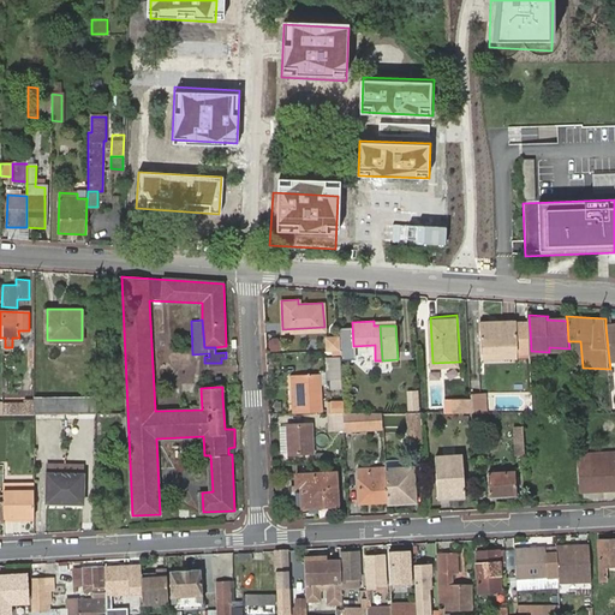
[(530,329),(518,329),(518,334),(519,360),(532,359),(531,351),(530,329)]
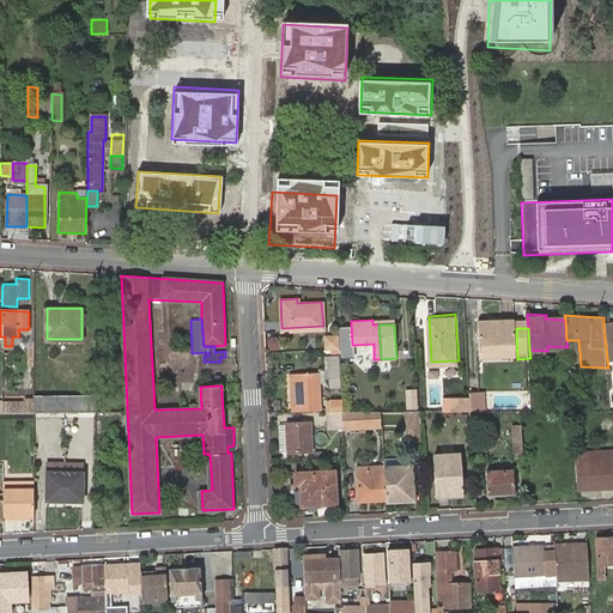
[(480,335),(483,360),(517,359),(516,333),(480,335)]
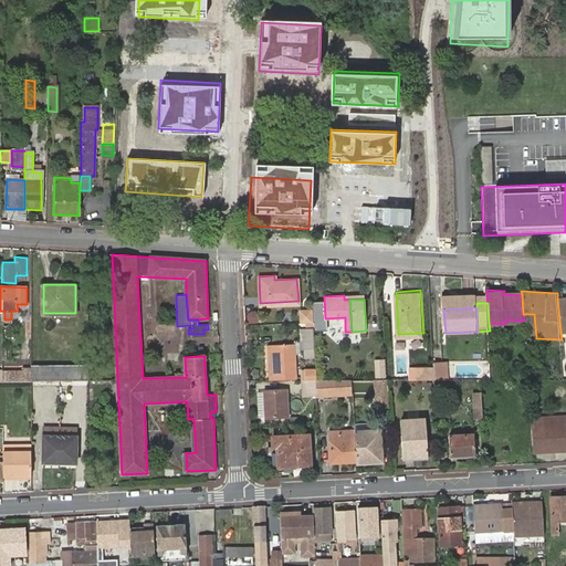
[(245,322),(257,323),(258,311),(247,310),(245,322)]
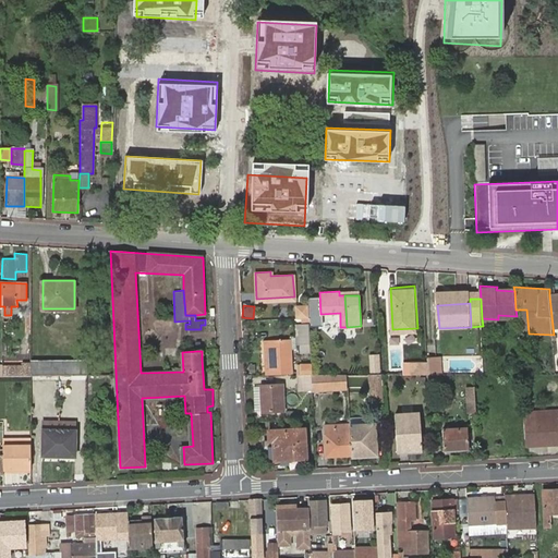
[(308,318),(308,305),(296,306),(296,319),(301,319),(308,318)]
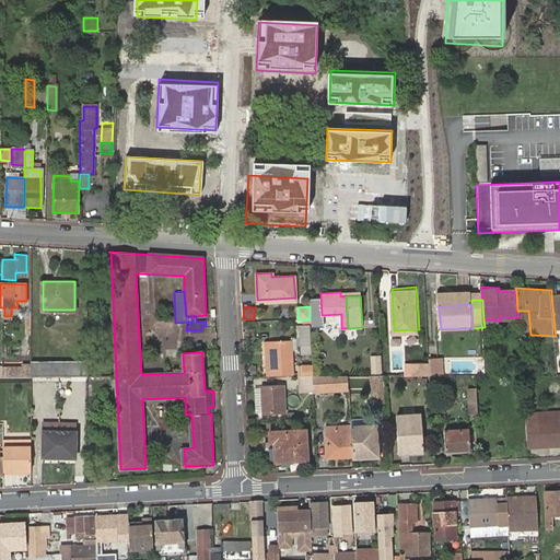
[(312,353),(308,325),(300,326),(302,354),(312,353)]
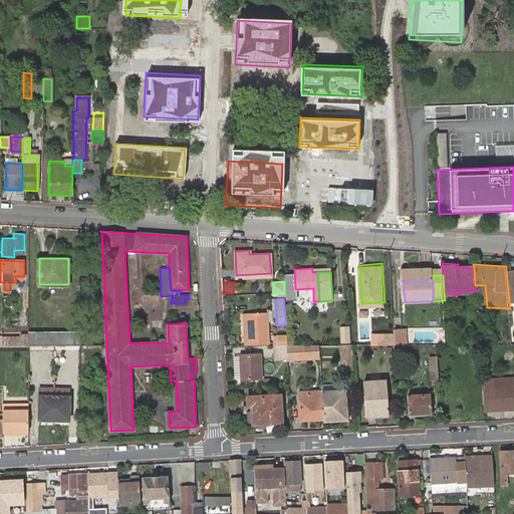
[(266,312),(248,314),(250,344),(268,343),(266,312)]
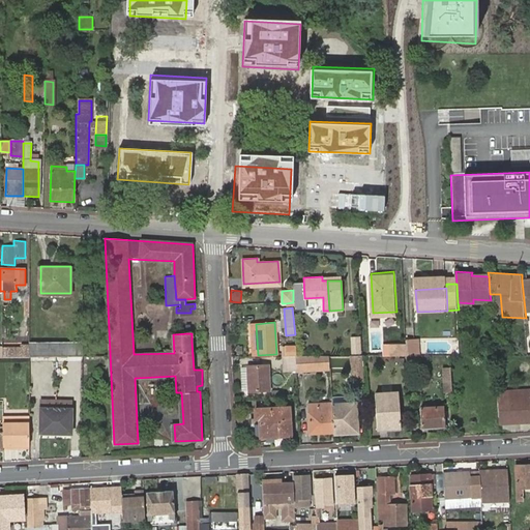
[(168,329),(155,329),(155,340),(168,340),(168,329)]
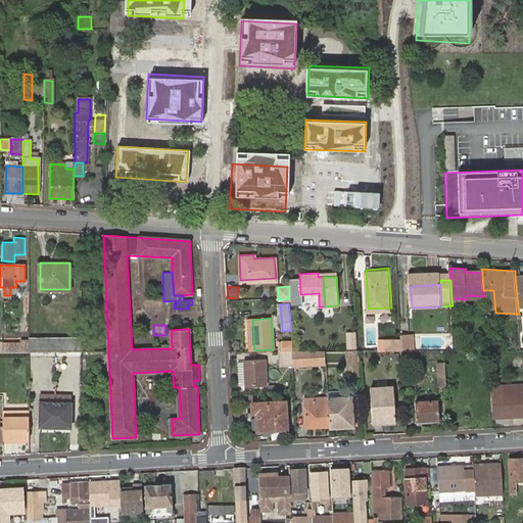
[(345,331),(345,348),(355,348),(355,331),(345,331)]
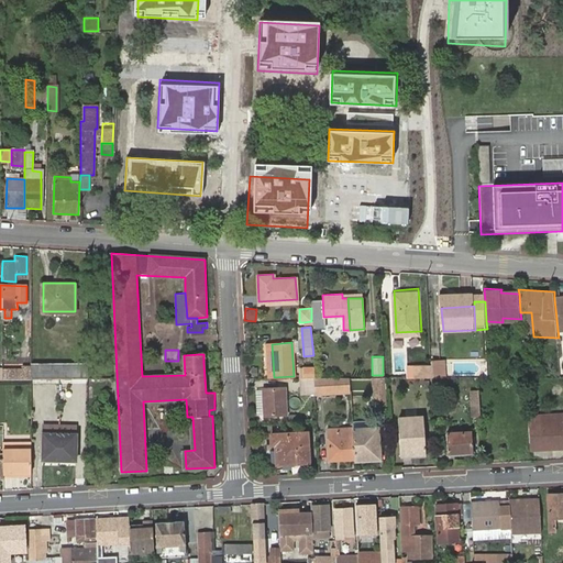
[(445,361),(433,361),(433,367),(434,378),(446,378),(445,361)]
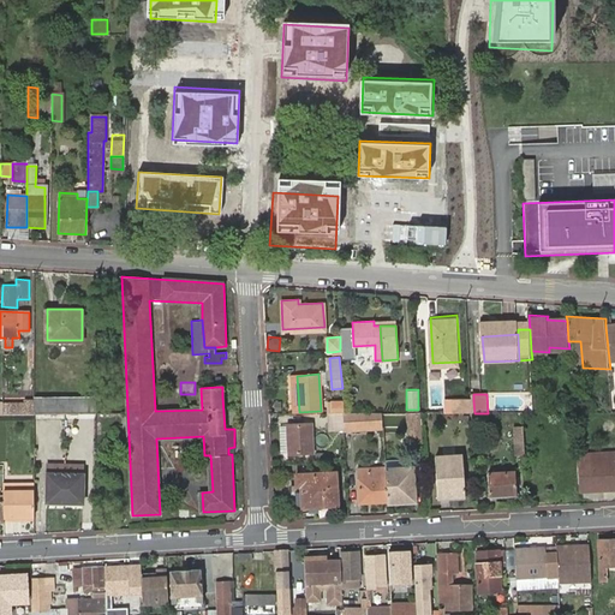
[(64,396),(34,396),(34,404),(34,413),(64,412),(64,396)]
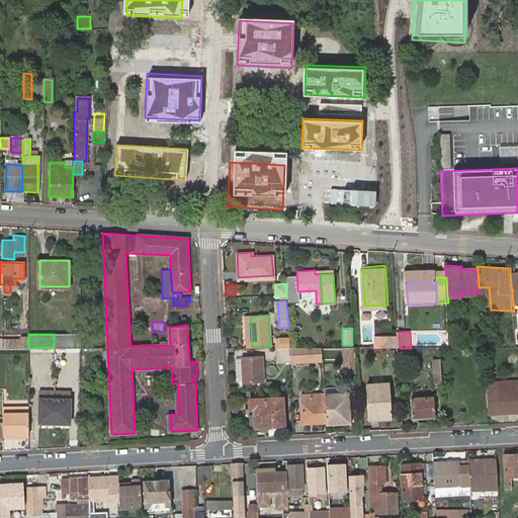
[(79,348),(79,334),(54,334),(54,347),(79,348)]
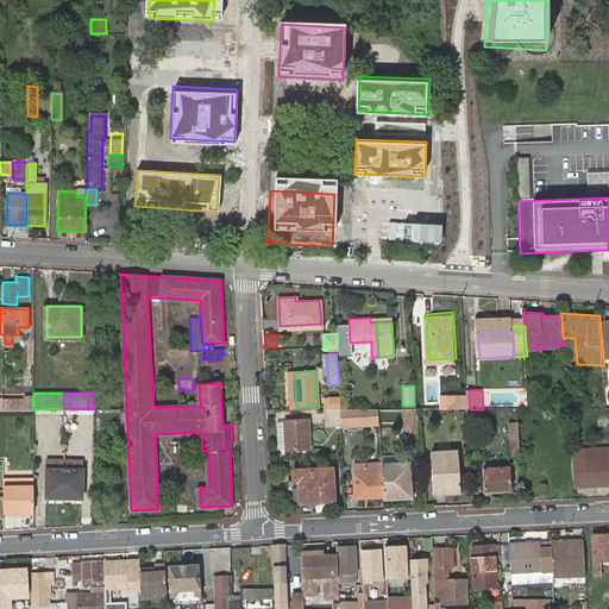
[(470,409),(469,397),(460,397),(460,409),(468,409),(470,409)]
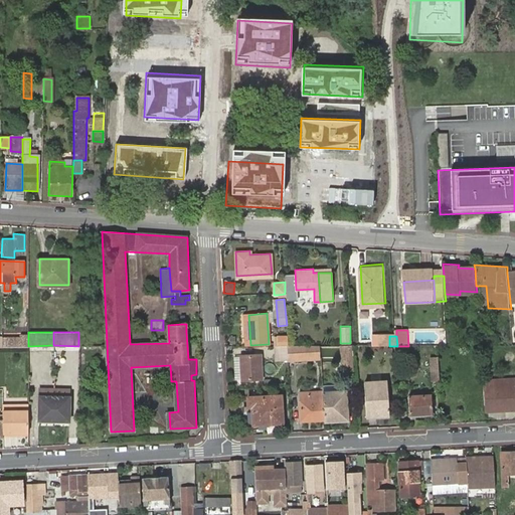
[(0,337),(0,346),(28,347),(28,346),(28,338),(0,337)]
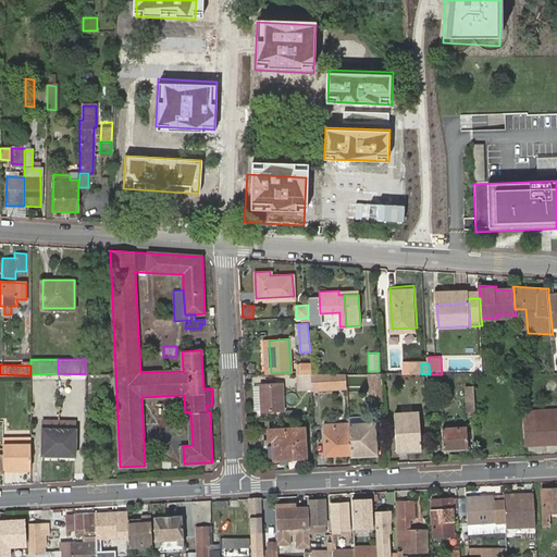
[(313,374),(312,364),(301,364),(301,374),(310,374),(311,374),(313,374)]
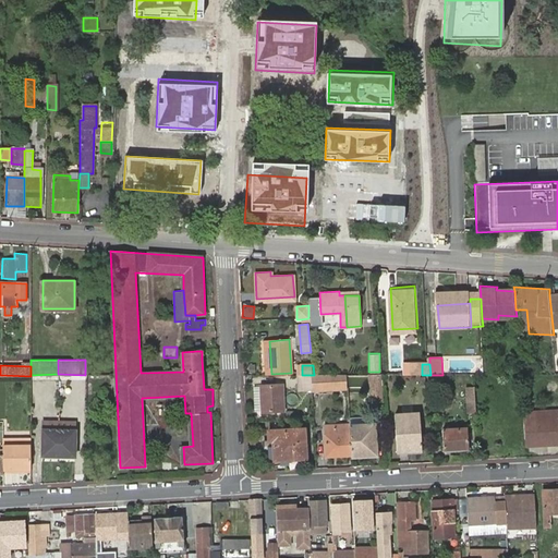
[(312,389),(311,375),(302,375),(300,375),(301,390),(312,389)]
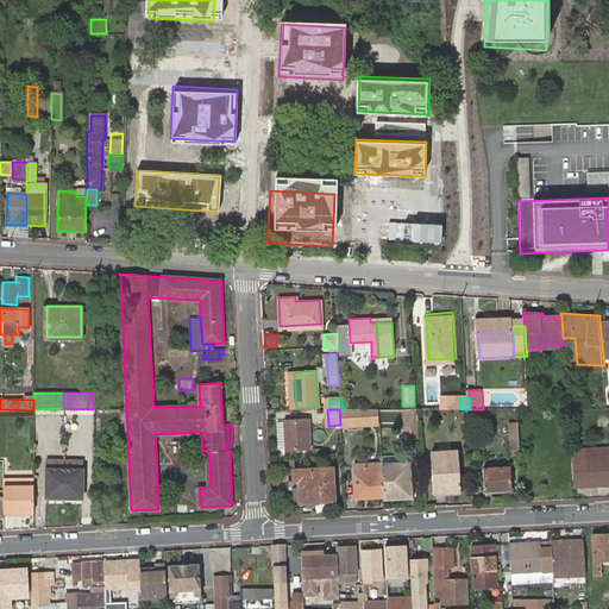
[(378,409),(343,409),(340,409),(341,425),(380,426),(378,409)]
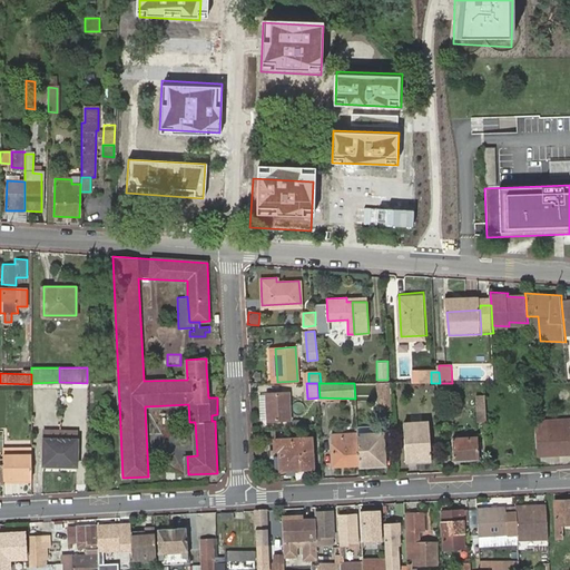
[(355,397),(375,397),(375,383),(356,383),(355,397)]
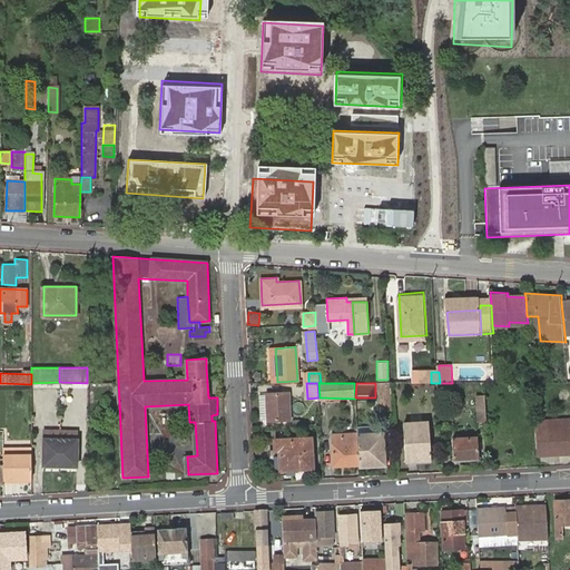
[(390,385),(380,385),(381,401),(391,400),(390,385)]
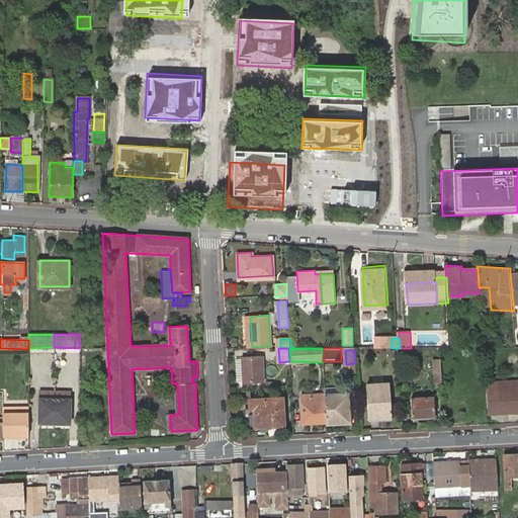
[(263,359),(244,360),(245,382),(263,381),(263,359)]
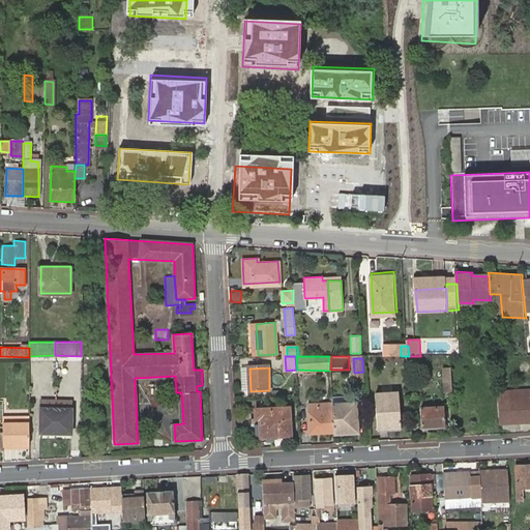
[(453,393),(452,377),(444,377),(445,394),(453,393)]
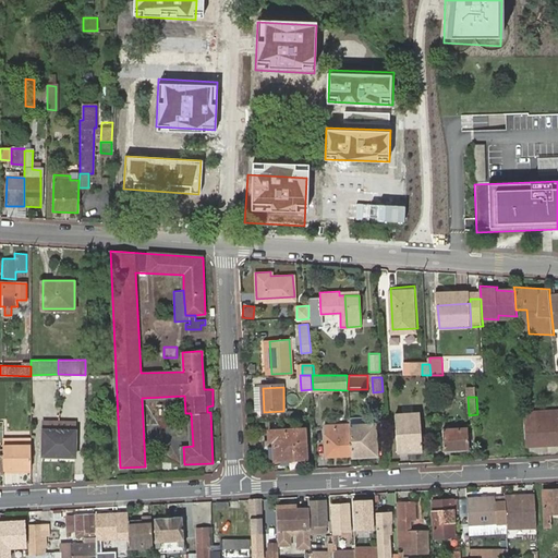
[(536,414),(524,414),(525,441),(537,440),(537,445),(557,444),(557,410),(536,411),(536,414)]
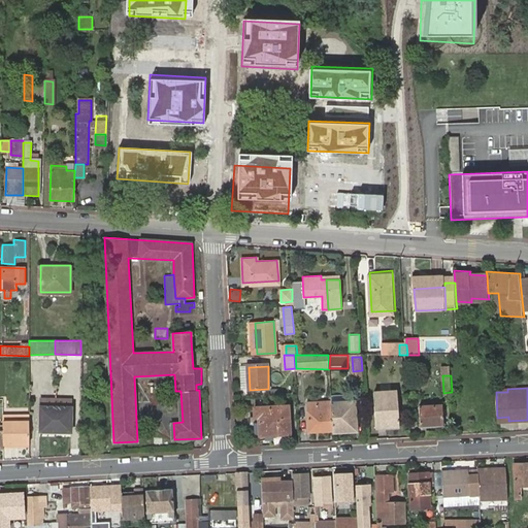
[(398,391),(373,392),(376,427),(400,425),(398,391)]
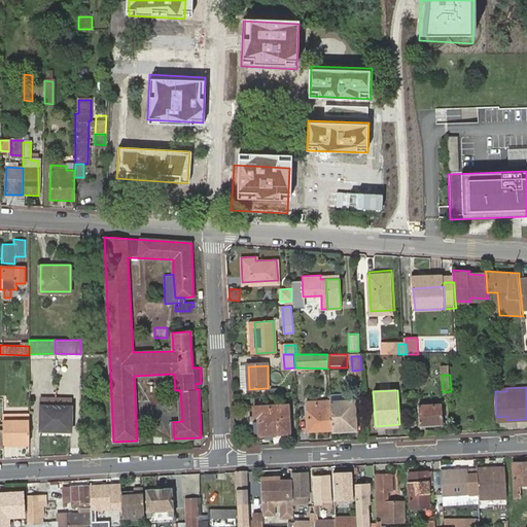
[(56,407),(55,397),(38,397),(38,406),(56,407)]
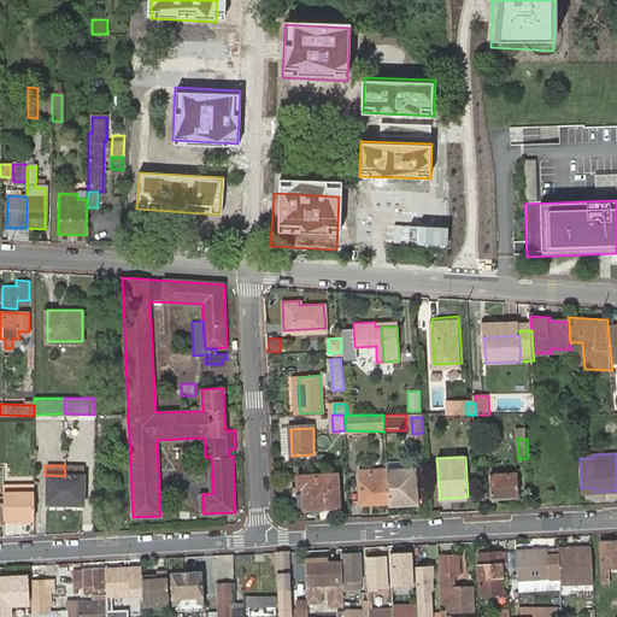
[(83,465),(64,465),(65,476),(83,476),(83,465)]
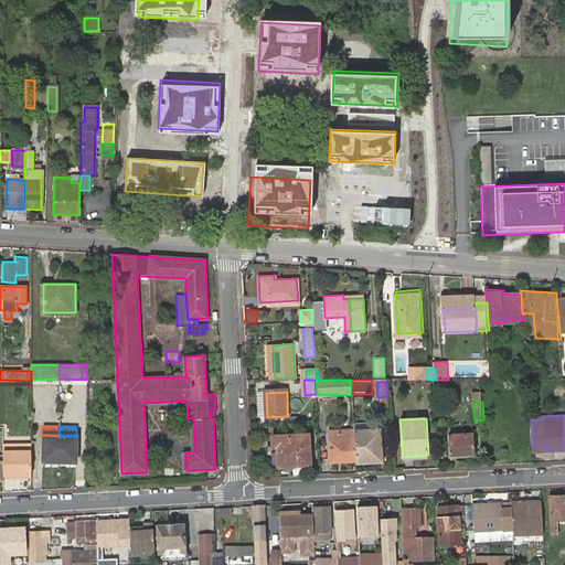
[(355,462),(354,432),(354,430),(329,430),(331,461),(341,460),(342,464),(355,462)]
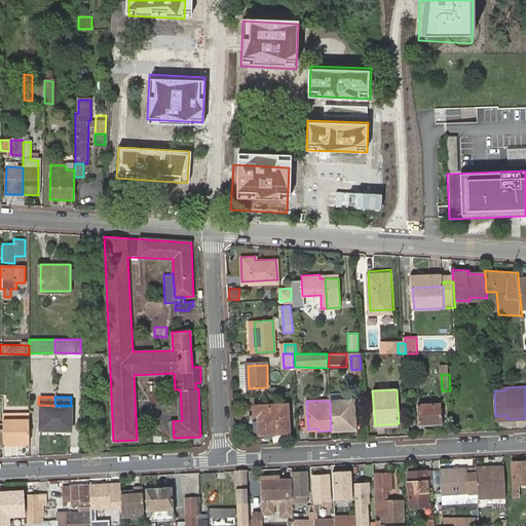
[(331,430),(332,431),(355,429),(353,401),(330,402),(331,430)]
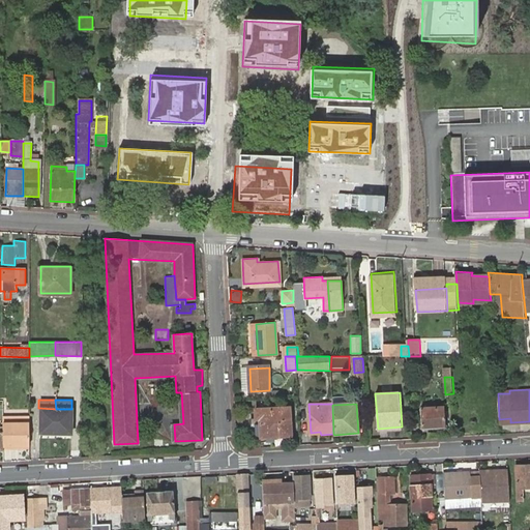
[(444,407),(420,409),(421,424),(429,424),(430,429),(445,428),(444,407)]
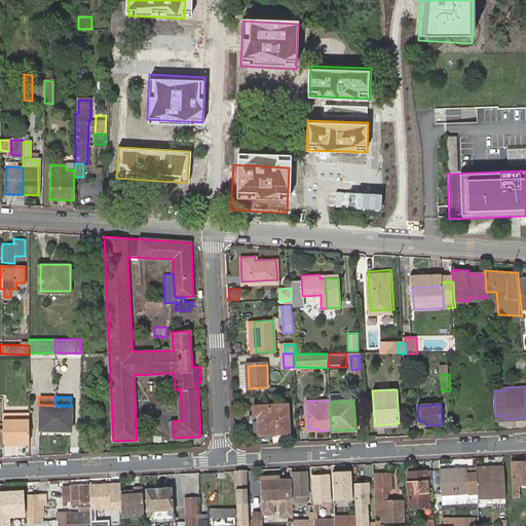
[(39,430),(54,430),(55,406),(38,405),(39,430)]
